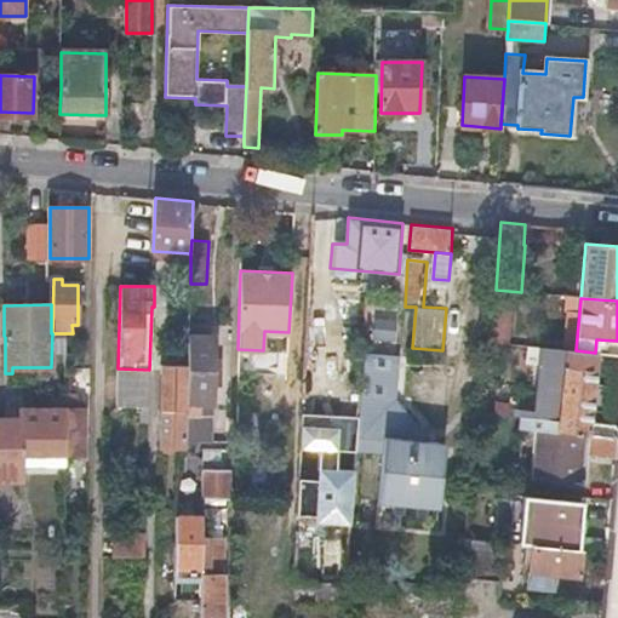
[(370,319),(368,342),(395,343),(396,319),(370,319)]
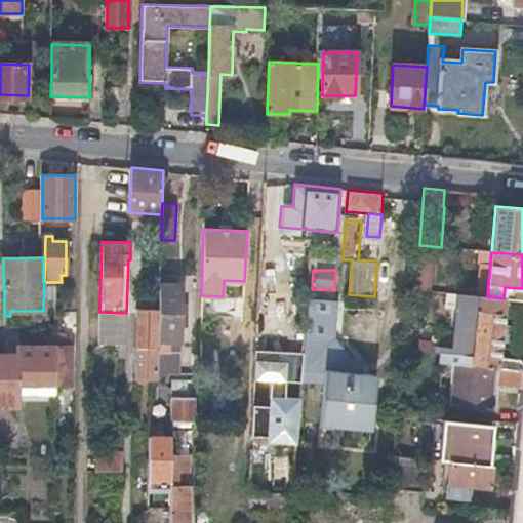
[(43,311),(43,347),(56,348),(57,348),(57,282),(44,282),(43,311)]
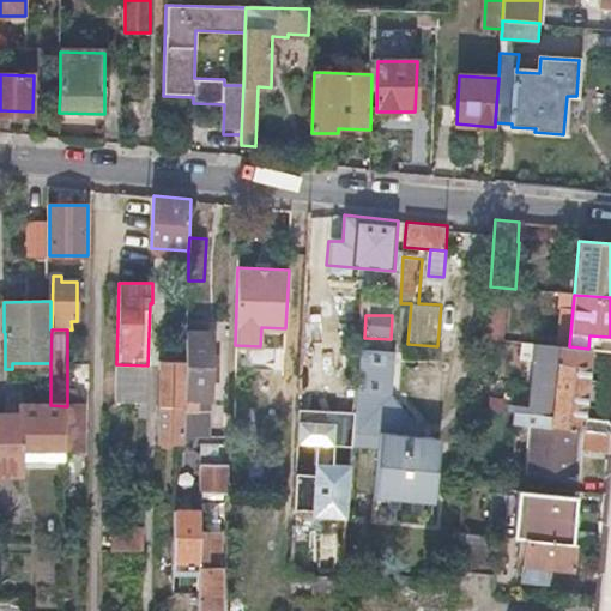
[(193,443),(209,443),(210,380),(211,352),(211,332),(187,331),(183,451),(193,452),(193,443)]
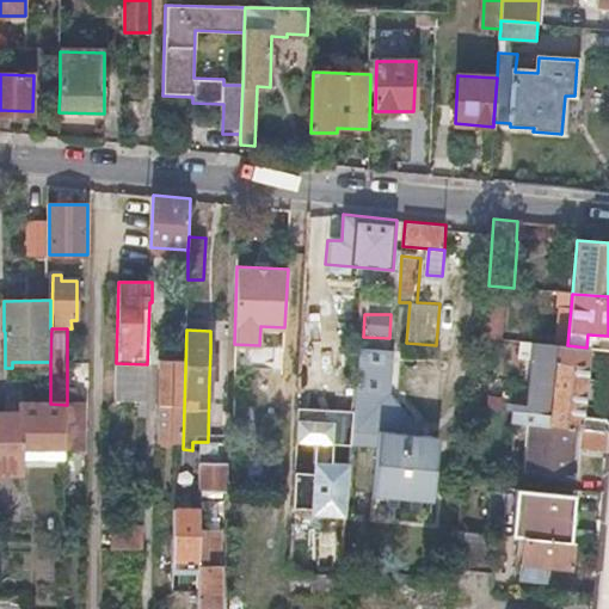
[(586,348),(567,345),(518,340),(517,358),(531,360),(527,405),(508,403),(506,410),(515,411),(552,414),(558,362),(586,365),(586,364),(588,348),(586,348)]
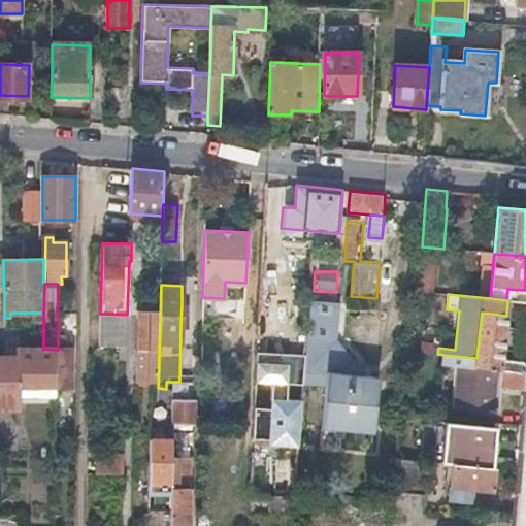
[(309,301),(306,332),(327,334),(329,302),(309,301)]
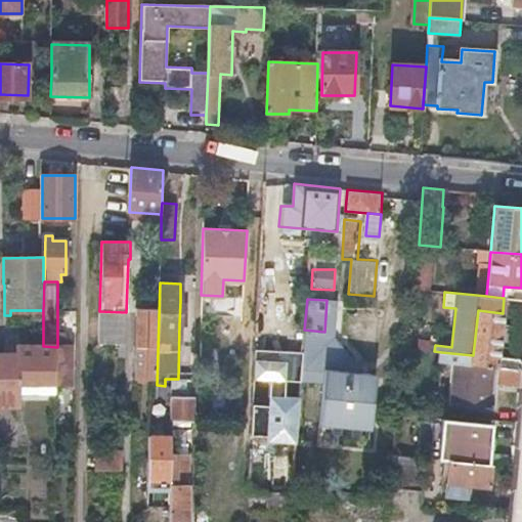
[(335,301),(327,300),(324,332),(333,333),(335,301)]
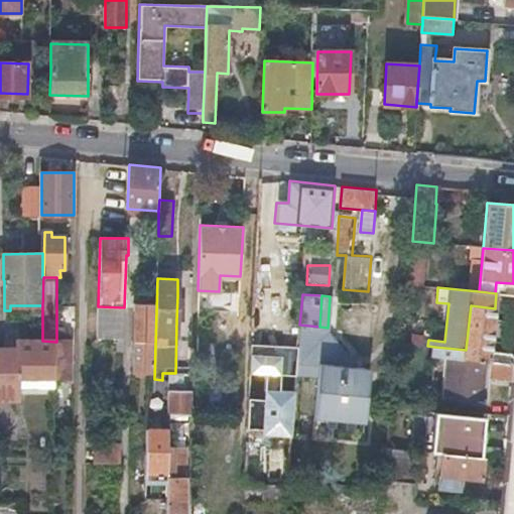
[(135,316),(134,379),(153,379),(155,304),(135,303),(135,310),(133,310),(133,316),(135,316)]
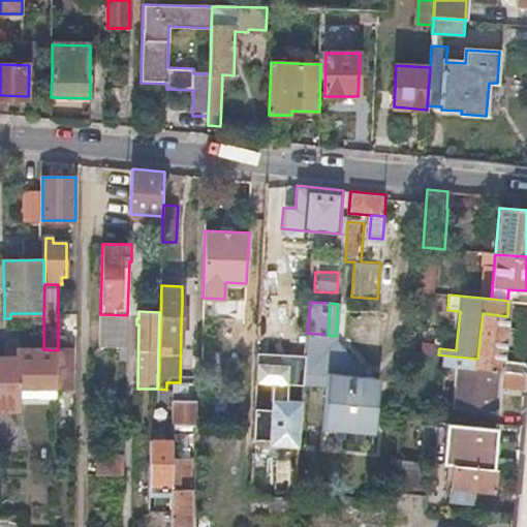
[(477,359),(445,355),(444,367),(456,368),(525,375),(526,363),(503,361),(507,316),(483,313),(477,359)]
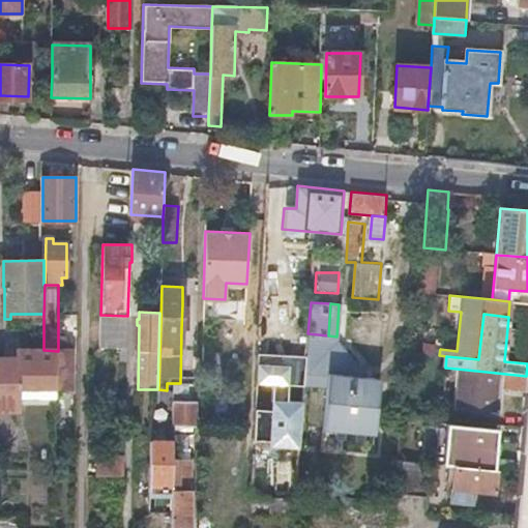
[(126,347),(127,316),(100,315),(100,346),(126,347)]
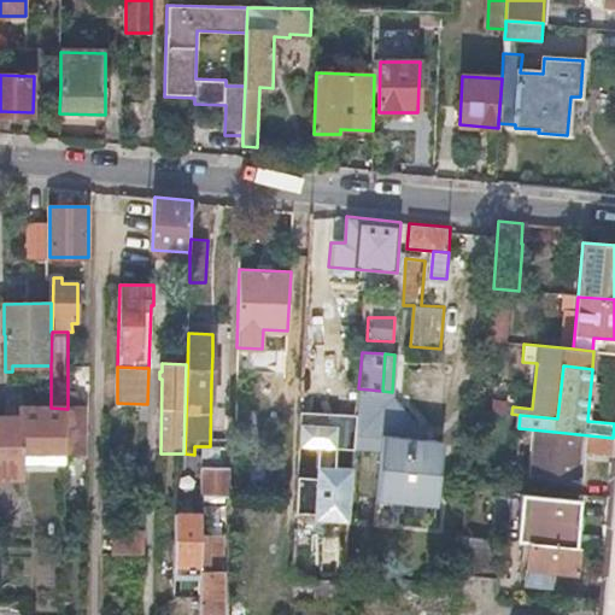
[(356,417),(355,449),(378,450),(382,391),(358,388),(356,417)]
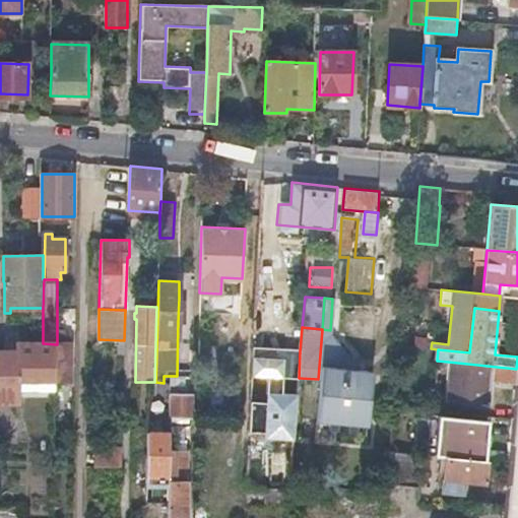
[(339,370),(341,347),(339,345),(340,330),(330,330),(322,329),(318,379),(320,379),(320,382),(338,383),(339,370)]
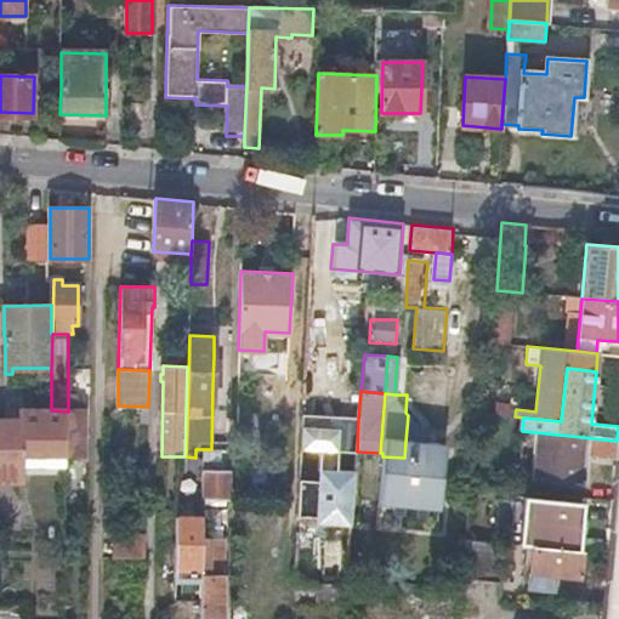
[(0,481),(21,482),(21,467),(21,454),(66,454),(67,412),(51,410),(22,410),(22,420),(0,420),(0,481)]
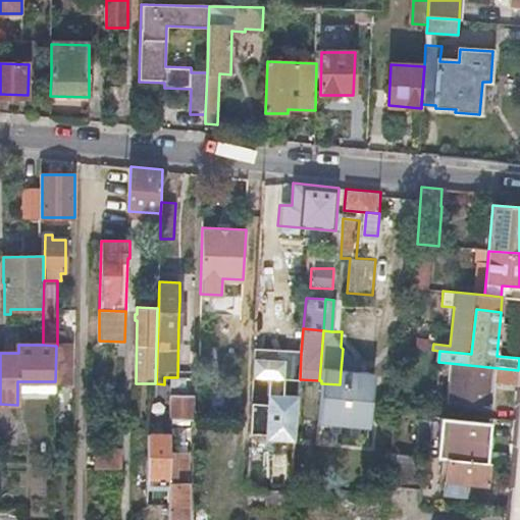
[(55,381),(70,381),(71,346),(57,346),(56,346),(55,381)]
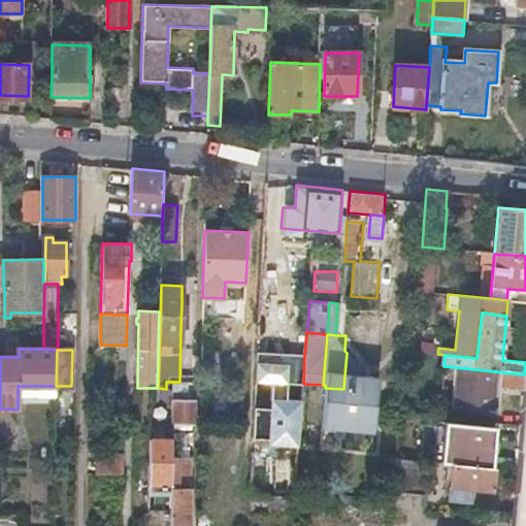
[(343,389),(340,427),(374,429),(379,377),(358,376),(359,367),(347,353),(344,375),(343,389)]
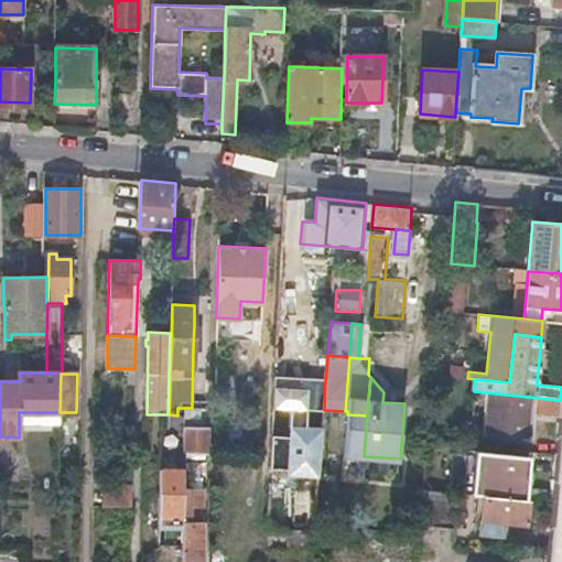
[(325,381),(276,379),(271,473),(291,474),(290,478),(322,481),(324,433),(306,432),(306,409),(324,410),(325,381)]
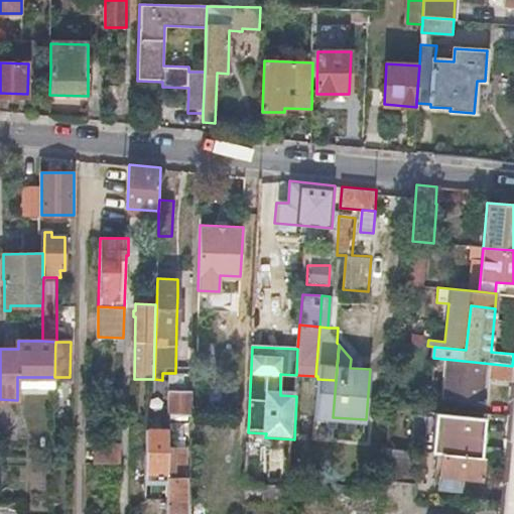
[(487,380),(511,382),(512,366),(444,359),(440,398),(485,402),(487,380)]
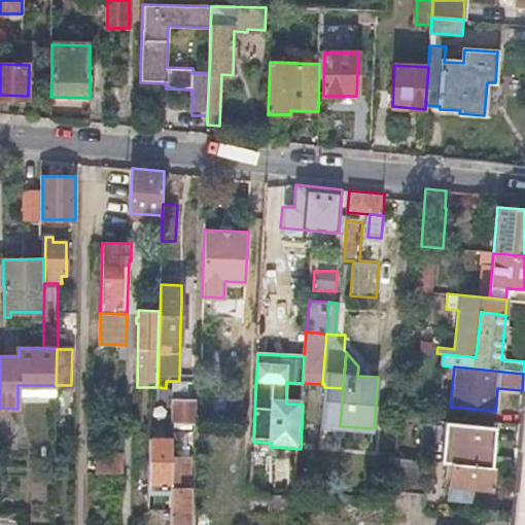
[(18,396),(56,396),(56,385),(18,385),(18,396)]
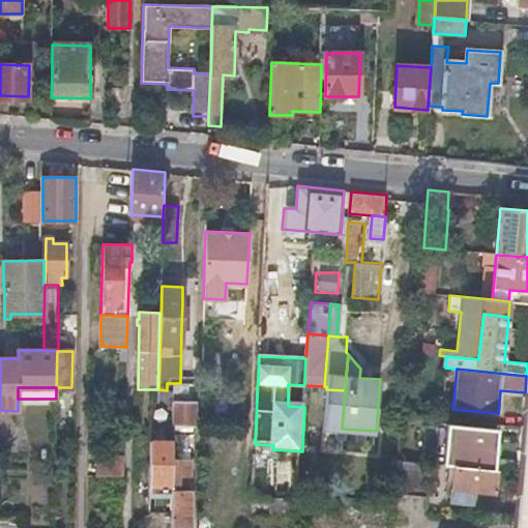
[(56,387),(56,399),(71,399),(71,387),(56,387)]
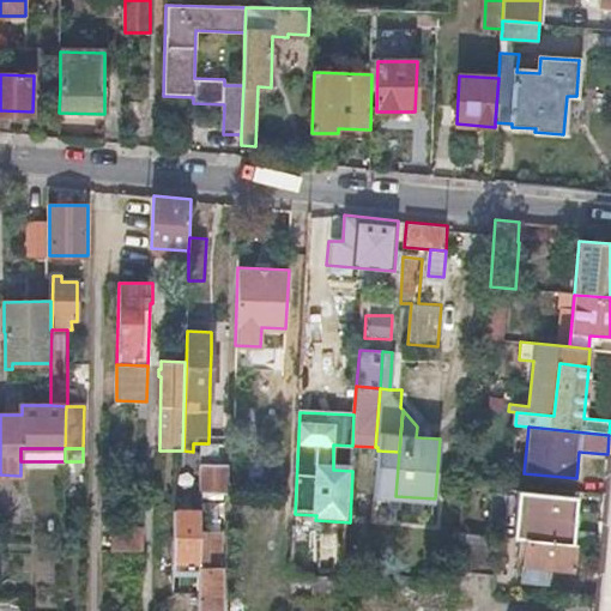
[(374,495),(395,496),(399,452),(377,451),(374,495)]
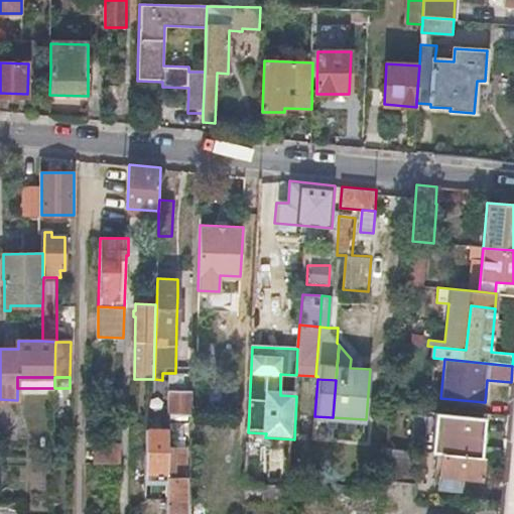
[(189,397),(168,397),(167,420),(189,420),(189,397)]
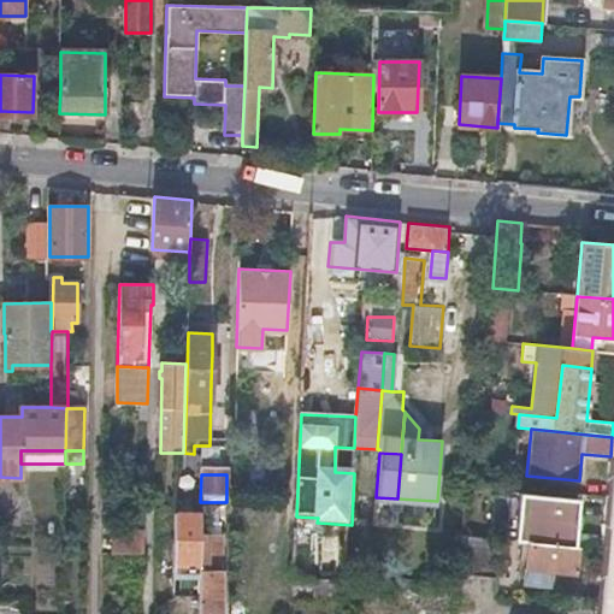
[(535,509),(532,542),(571,545),(576,500),(550,497),(549,511),(535,509)]
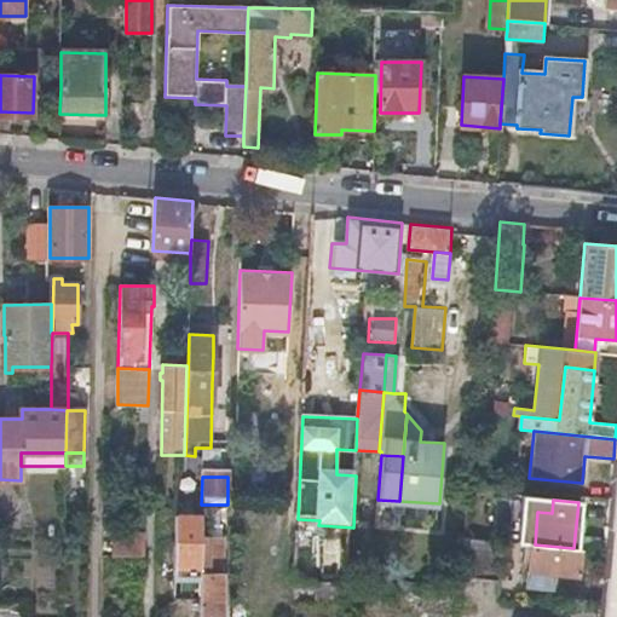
[(201,581),(201,543),(201,517),(177,515),(174,580),(201,581)]
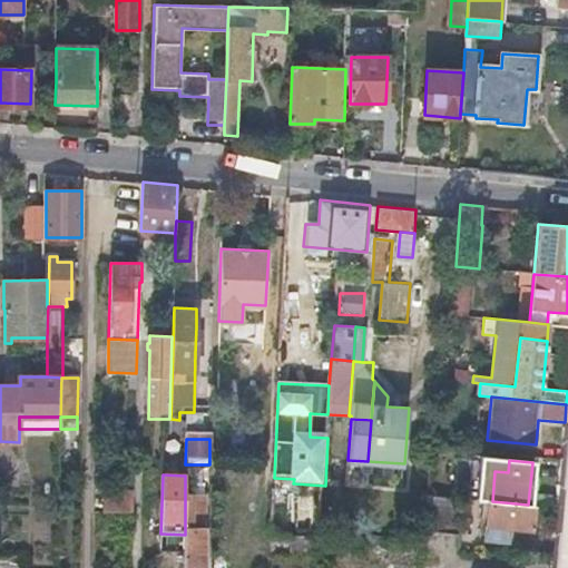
[(100,489),(99,513),(133,515),(133,490),(100,489)]
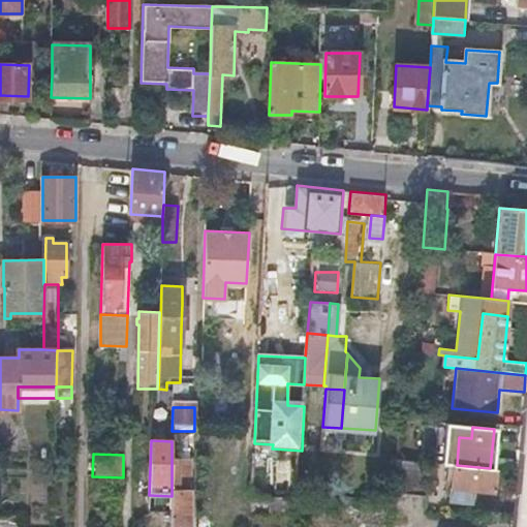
[(396,460),(393,493),(427,495),(429,462),(396,460)]
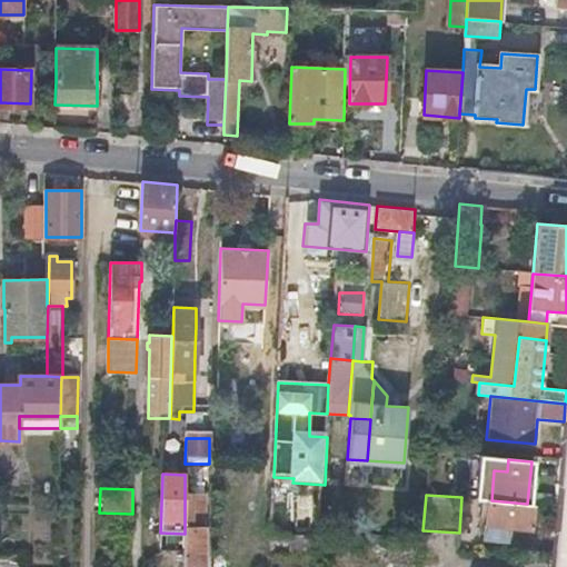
[(185,534),(183,566),(202,566),(205,499),(185,499),(185,534)]
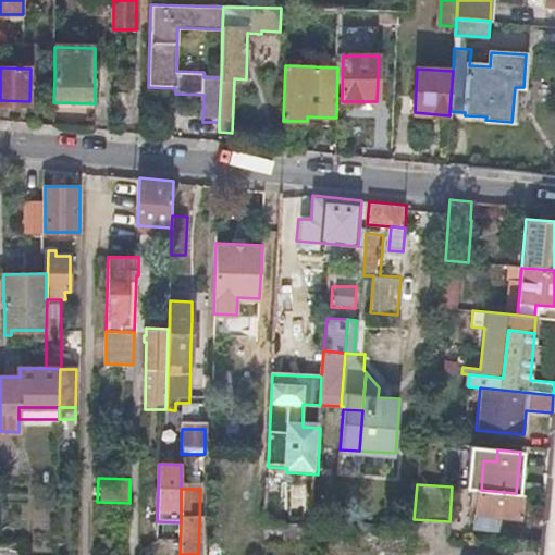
[(517,516),(518,493),(516,493),(481,490),(476,489),(473,513),(517,516)]
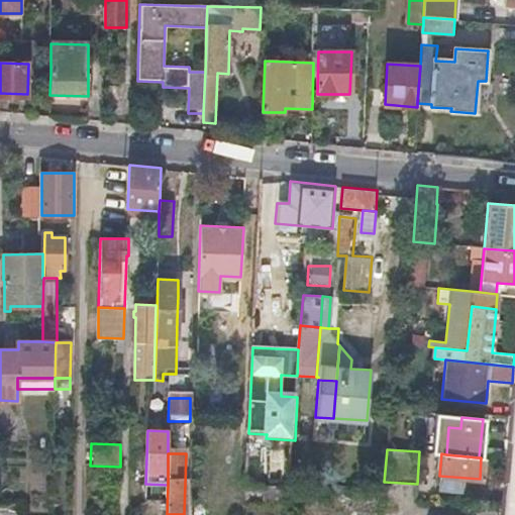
[(14,514),(14,505),(0,504),(0,514),(14,514)]
